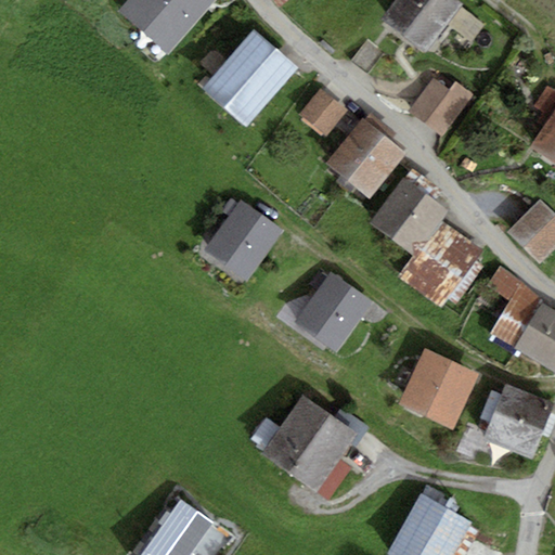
[(128,0),(118,11),(167,54),(215,0),(128,0)]
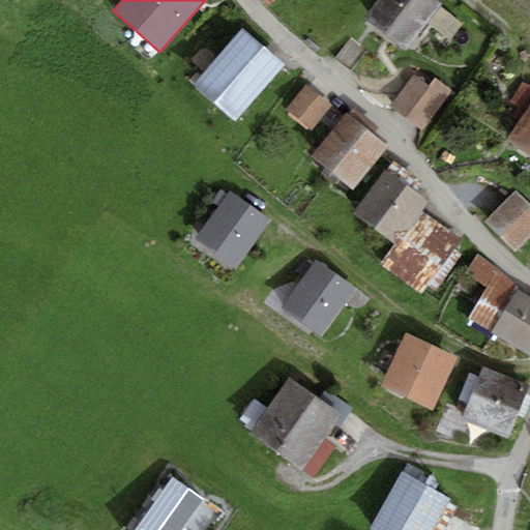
[(407,52),(442,4),(436,0),(377,0),(362,19),(407,52)]
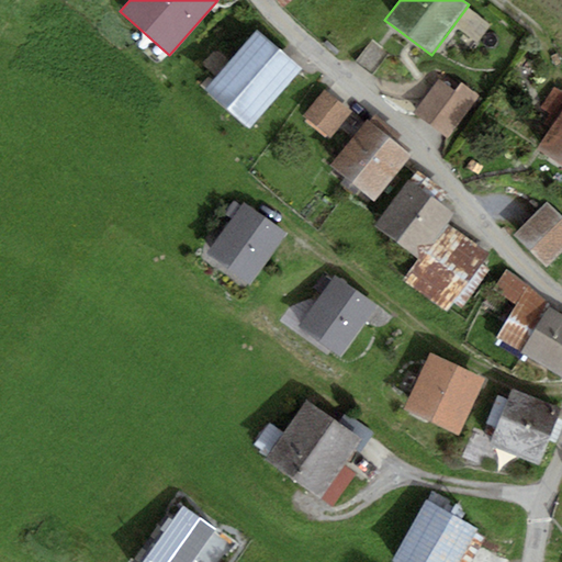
[(301,69),(256,30),(204,89),(249,128),(301,69)]
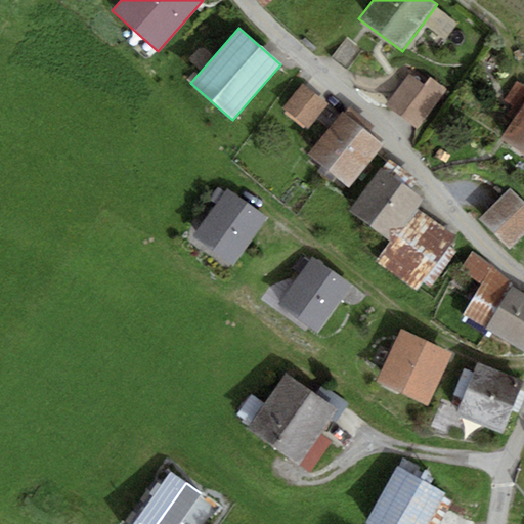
[(304,38),(302,41),(314,51),(316,48),(304,38)]
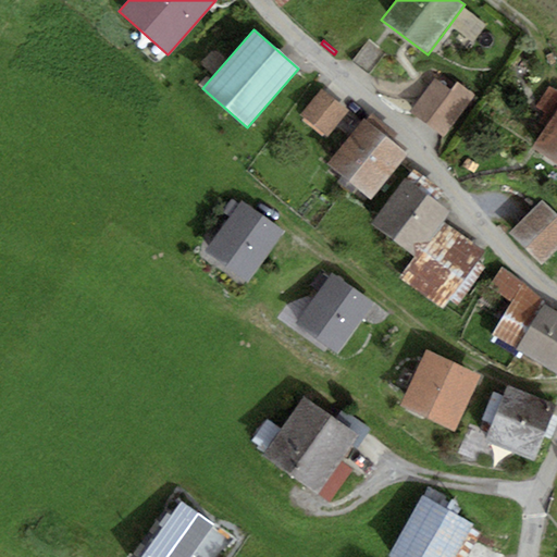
[(369,40),(351,61),(369,75),(386,54),(369,40)]
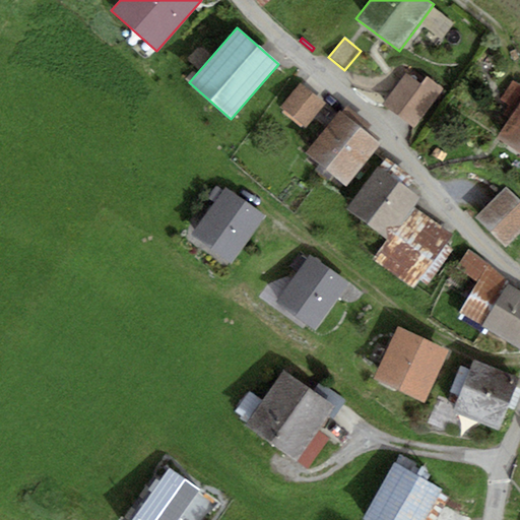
[(445,89),(427,76),(421,84),(405,73),(382,106),(416,129),(445,89)]
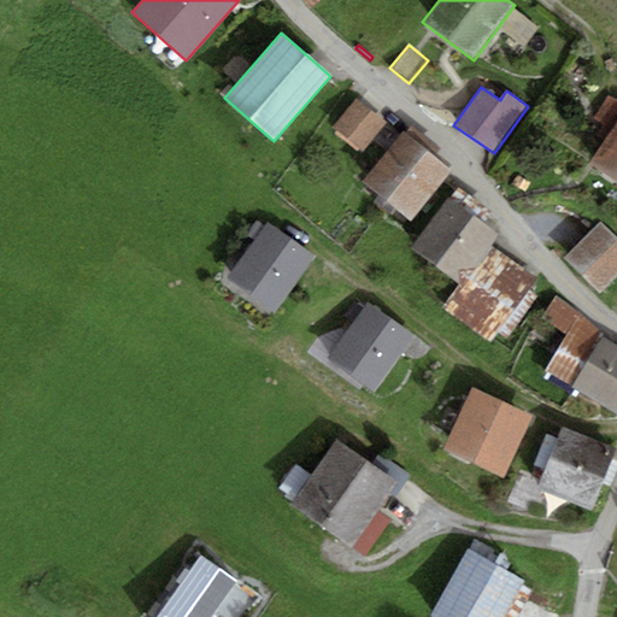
[(616,98),(609,93),(591,118),(601,125),(595,135),(604,140),(591,162),(616,178),(616,98)]
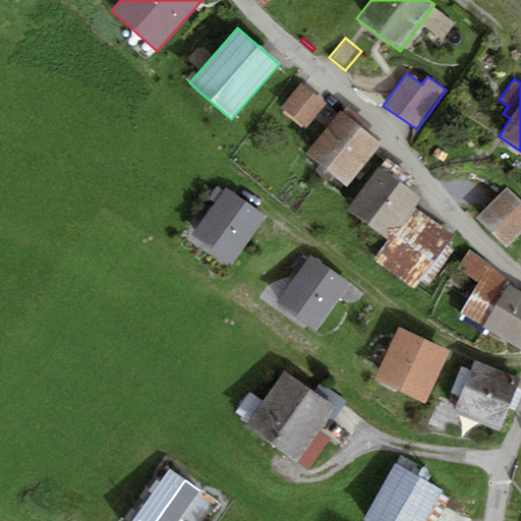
[(327,105),(300,83),(281,108),(307,128),(327,105)]
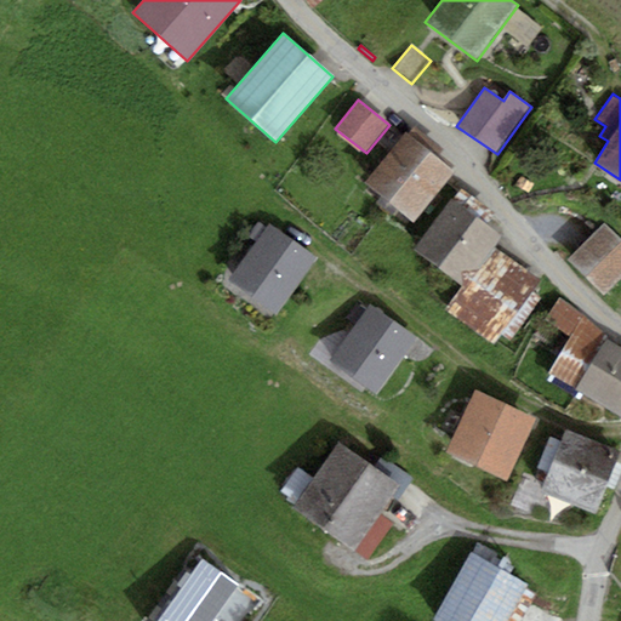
[(415,127),(409,135),(451,169),(454,165),(439,154),(443,149),(415,127)]
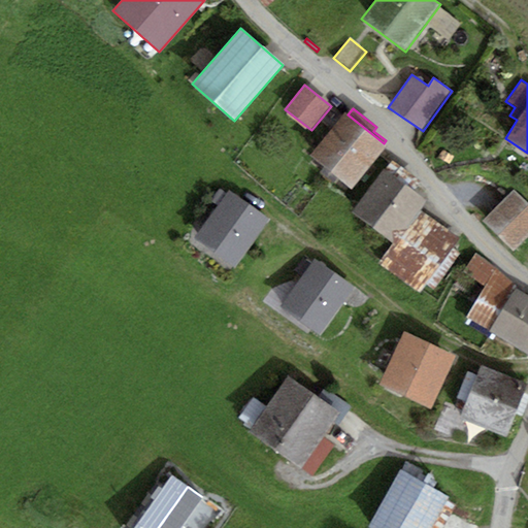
[(348,114),(344,112),(310,156),(352,189),(387,145),(384,143),(348,114)]
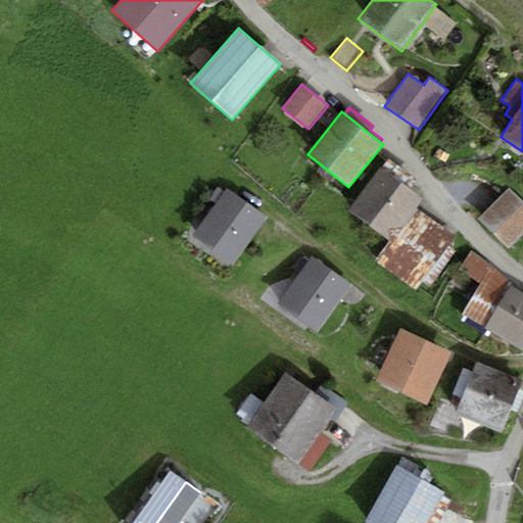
[(389,240),(415,206),(421,197),(410,189),(390,175),(396,165),(387,158),(348,210),(389,240)]
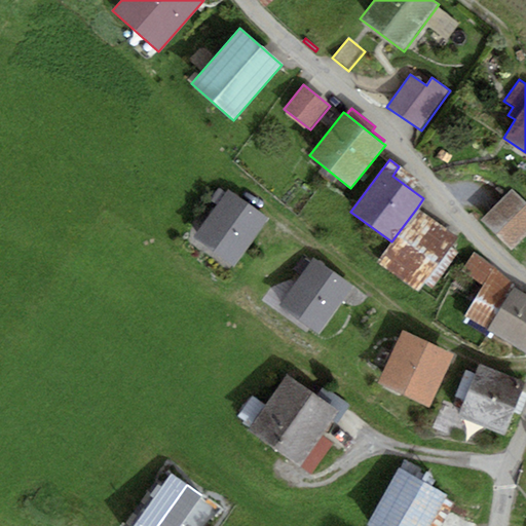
[(399,166),(392,176),(412,190),(419,181),(399,166)]
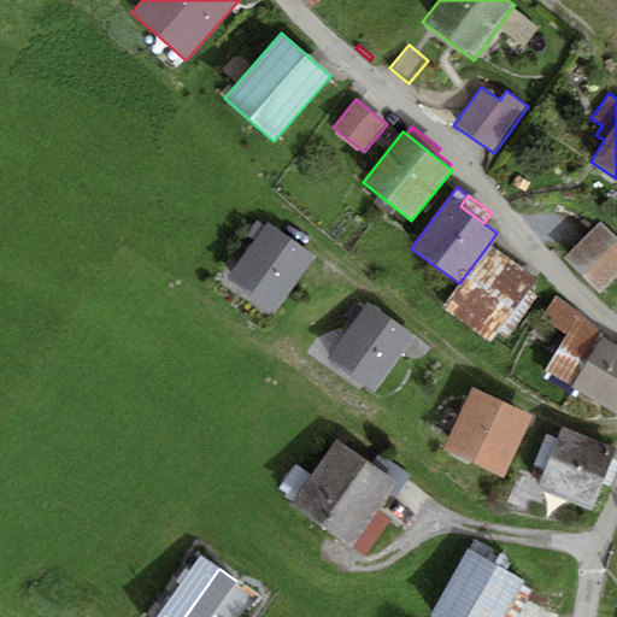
[(315,256),(268,222),(227,278),(274,312),(315,256)]
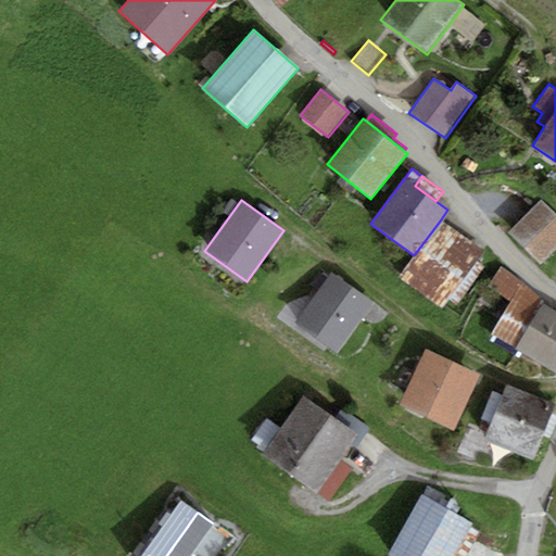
[(555,248),(555,213),(542,200),(508,232),(540,264),(555,248)]
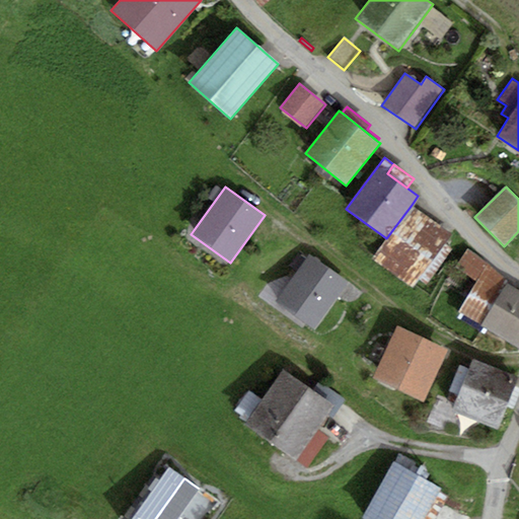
[(451,233),(412,205),(386,238),(372,258),(412,287),(418,278),(444,242),(451,233)]
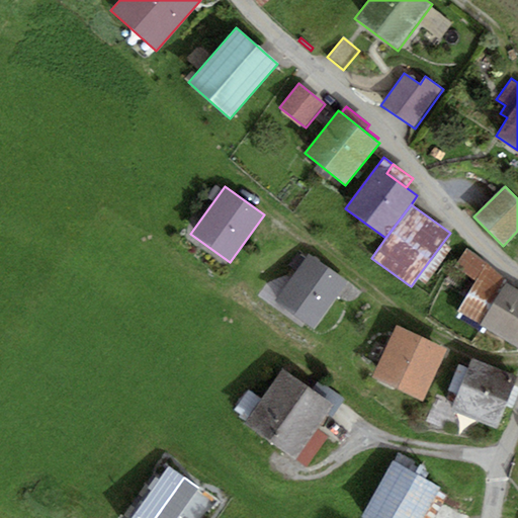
[(451,247),(443,242),(417,277),(425,283),(451,247)]
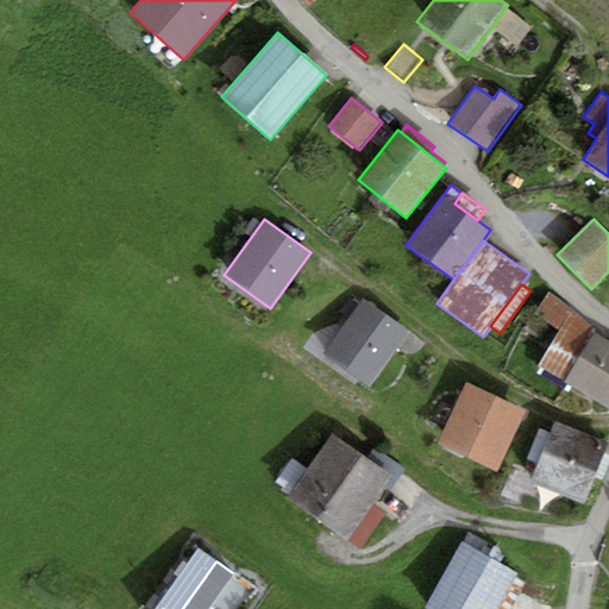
[(573,309),(548,293),(534,313),(560,330),(538,365),(565,381),(595,333),(596,331),(573,309)]
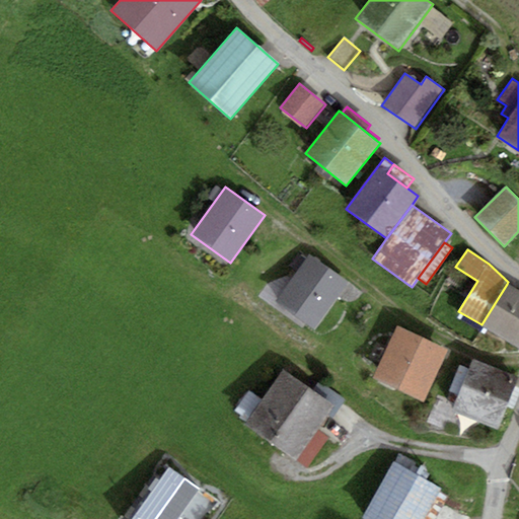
[(349,283),(309,254),(275,301),(314,329),(349,283)]
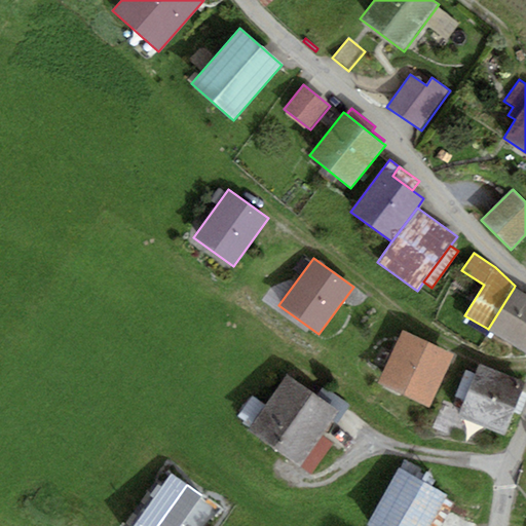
[(525,294),(514,288),(488,329),(487,331),(525,351),(525,294)]
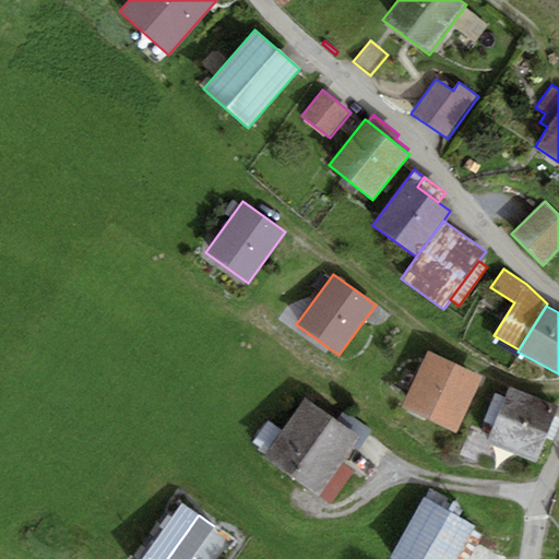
[(484,377),(428,351),(402,406),(456,432),(484,377)]
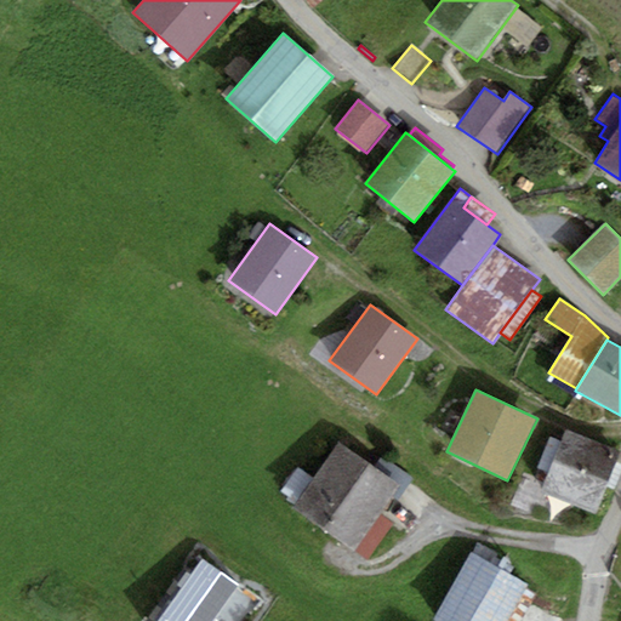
[(620,451),(620,450),(567,429),(562,443),(551,439),(539,468),(548,473),(541,494),(596,514),(620,451)]
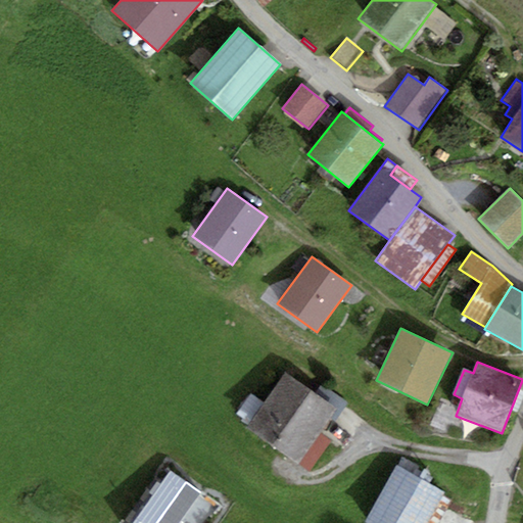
[(339,409),(286,372),(264,405),(251,395),(238,414),(250,422),(245,428),(299,465),(339,409)]
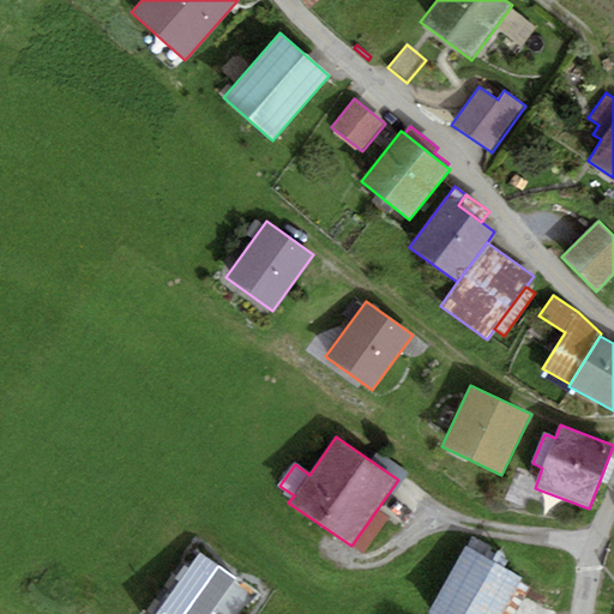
[(503,613),(523,579),(465,547),(428,613),(503,613)]
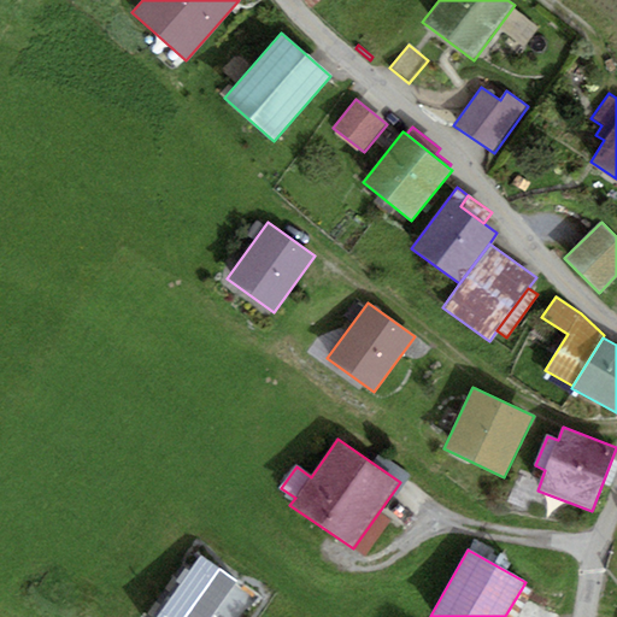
[(200,556),(156,616),(210,616),(236,582),(200,556)]
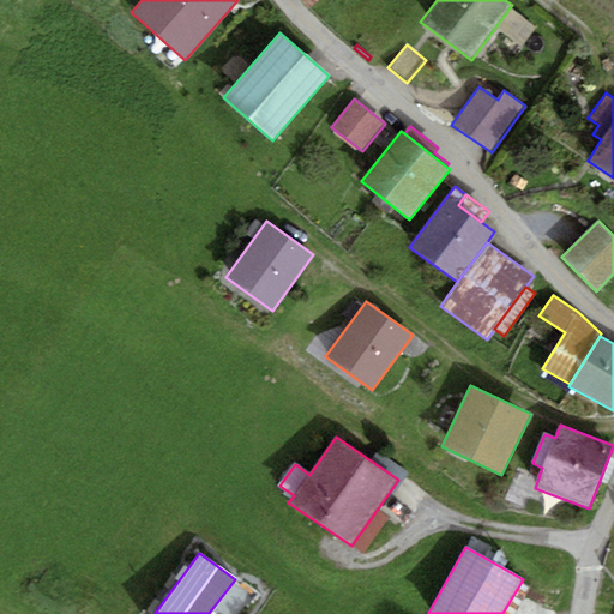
All buildings are outlined.
